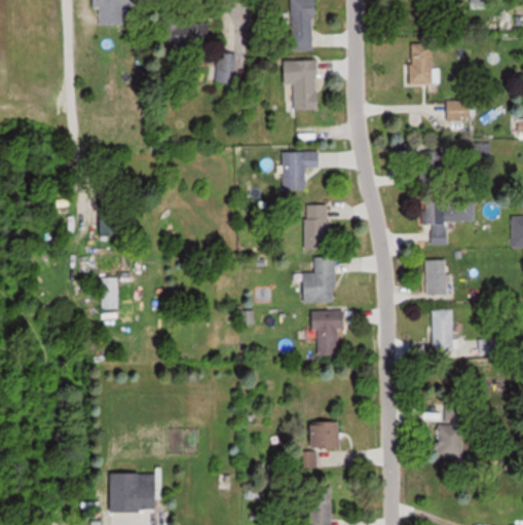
[(91,0),(91,8),(98,8),(98,26),(123,25),(123,8),(134,8),(134,0),(91,0)]
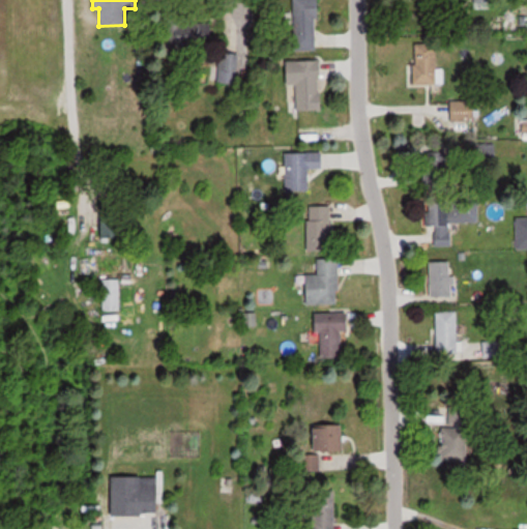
[(292,0),(294,49),(313,48),(312,16),(317,16),(316,0),(292,0)]
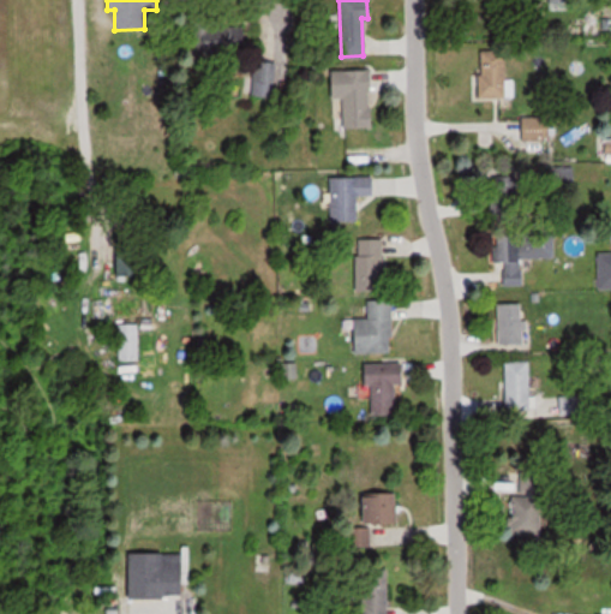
[(243,24),(195,24),(195,53),(243,53),(243,24)]
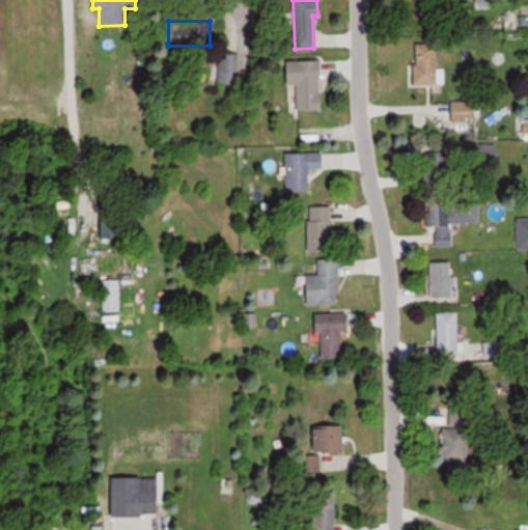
[(434,44),(435,84),(414,84),(413,63),(417,63),(416,45),(434,44)]
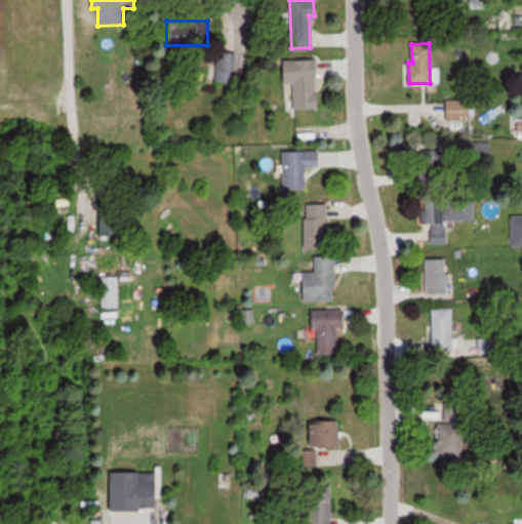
[(283,59),(284,83),(291,82),(292,107),(316,106),(316,90),(313,89),(313,75),(315,75),(314,58),(283,59)]
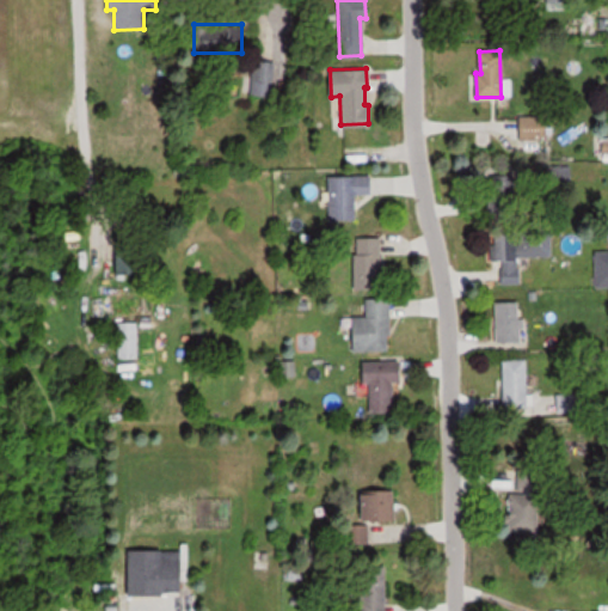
[(520,141),(544,141),(544,118),(520,118),(520,141)]
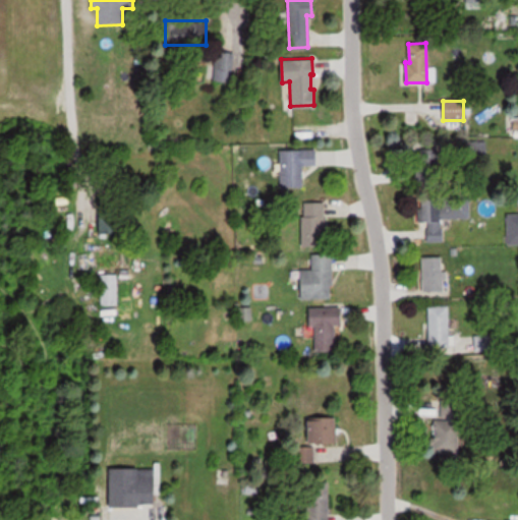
[(314,151),(279,152),(280,186),(301,185),(300,164),(314,163),(314,151)]
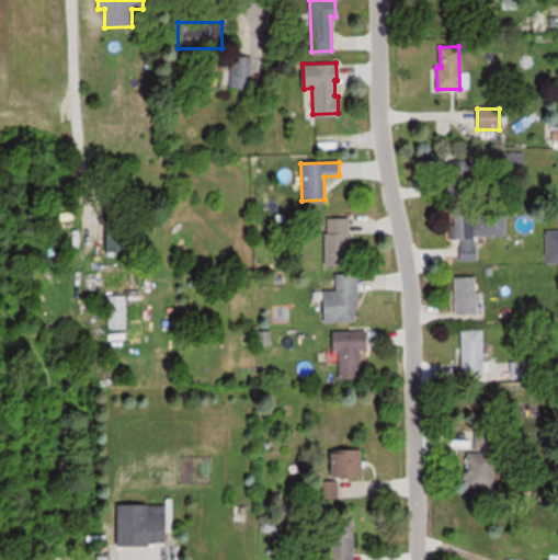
[(473,162),(450,162),(448,205),(471,205),(473,162)]
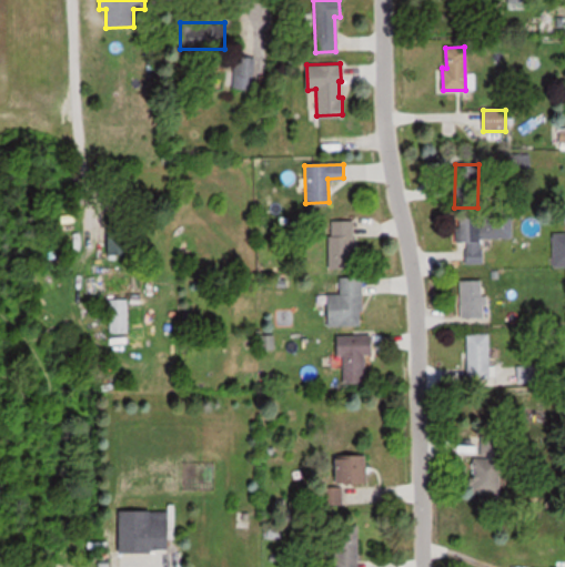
[(455,244),(464,244),(463,265),(486,266),(487,220),(456,219),(455,244)]
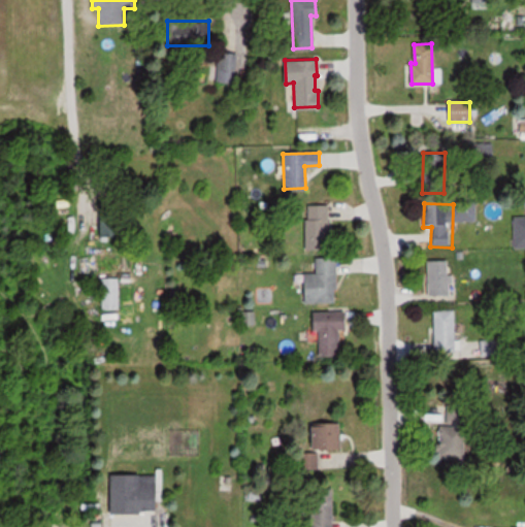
[(326,246),(326,205),(307,205),(307,220),(305,220),(305,246),(326,246)]
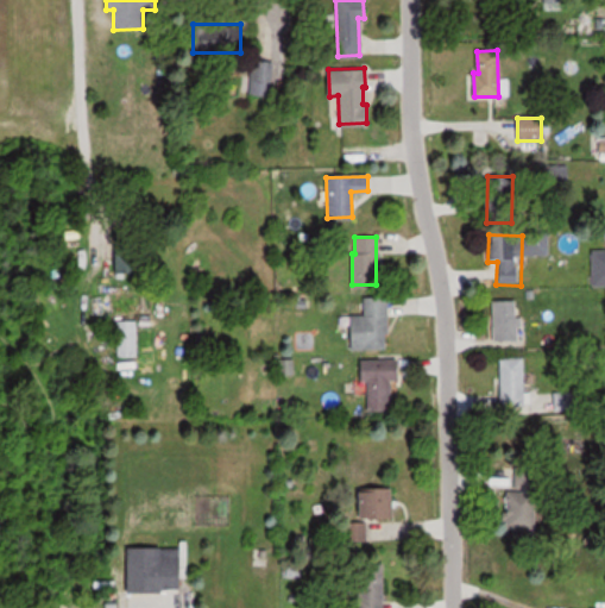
[(115,249),(115,276),(138,276),(138,249),(115,249)]
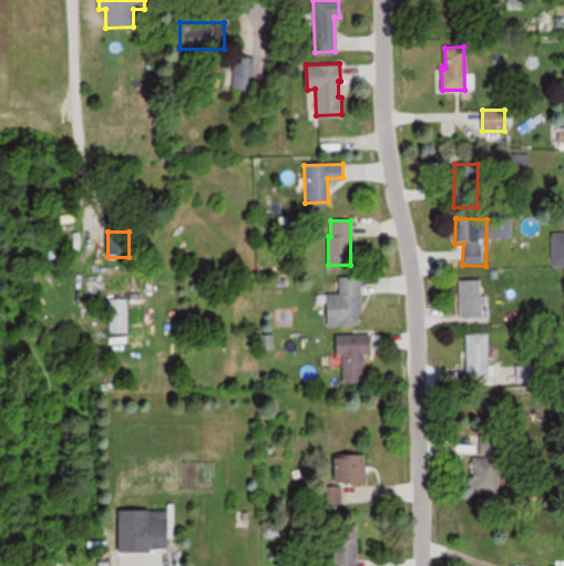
[(357,277),(358,323),(326,325),(325,295),(340,295),(339,277),(357,277)]
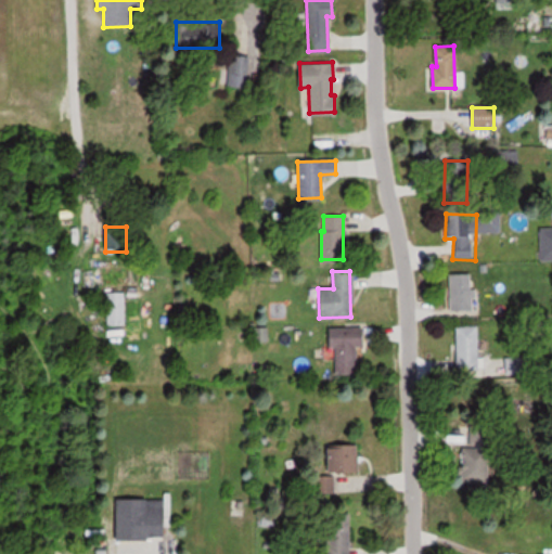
[(470,273),(449,274),(449,309),(471,308),(470,273)]
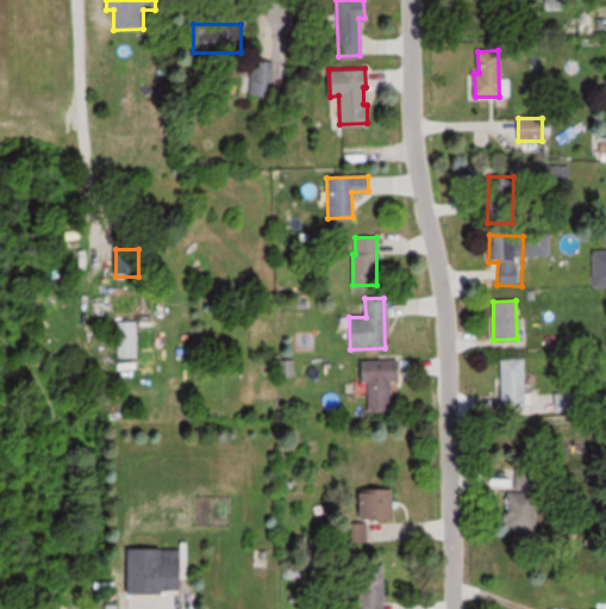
[(116,359),(136,359),(136,323),(116,323),(116,359)]
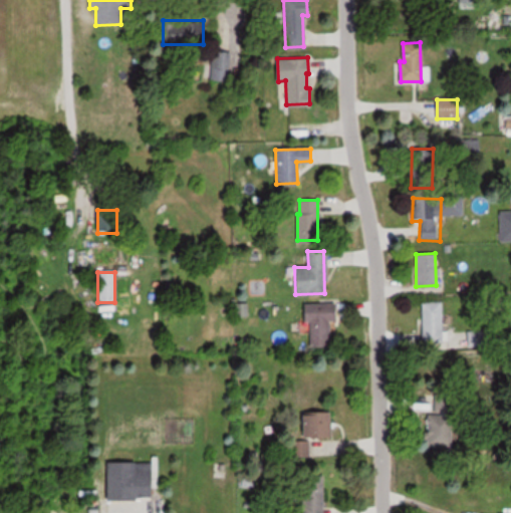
[(440,302),(421,302),(422,342),(441,341),(440,302)]
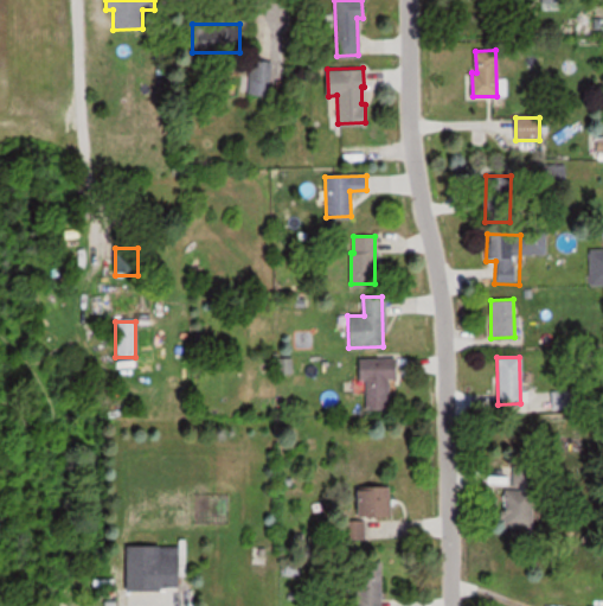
[(366,380),(367,407),(387,407),(386,377),(395,377),(393,359),(357,361),(358,380),(366,380)]
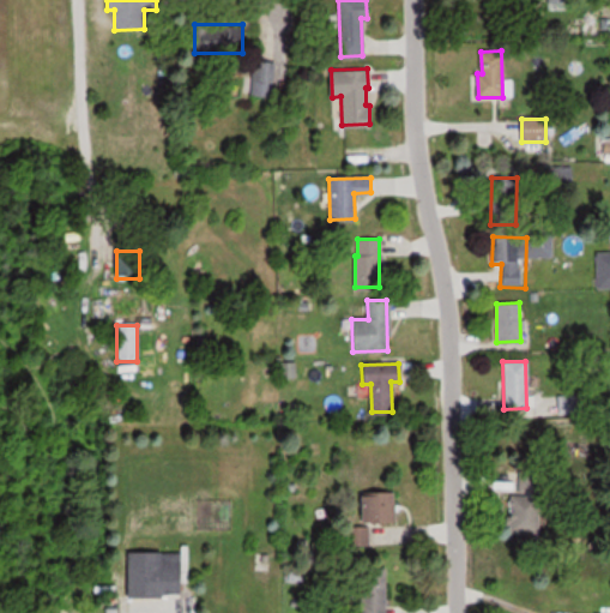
[(537,472),(536,532),(508,532),(508,496),(517,496),(517,472),(537,472)]
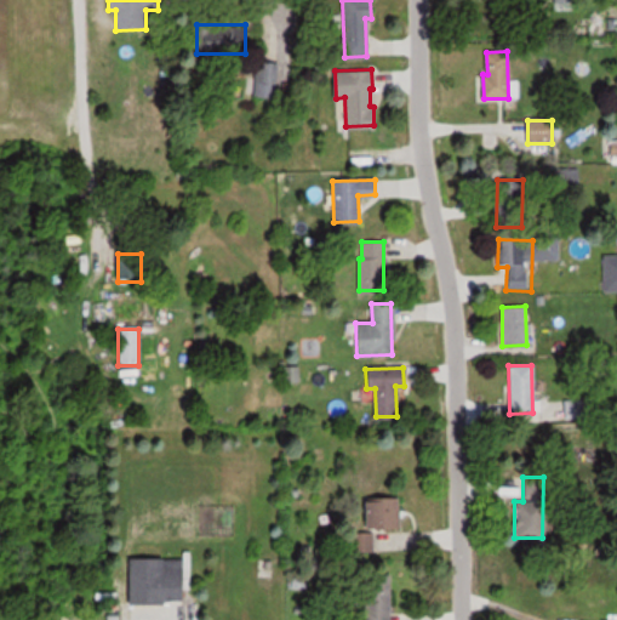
[(369,500),(369,530),(399,530),(399,500),(369,500)]
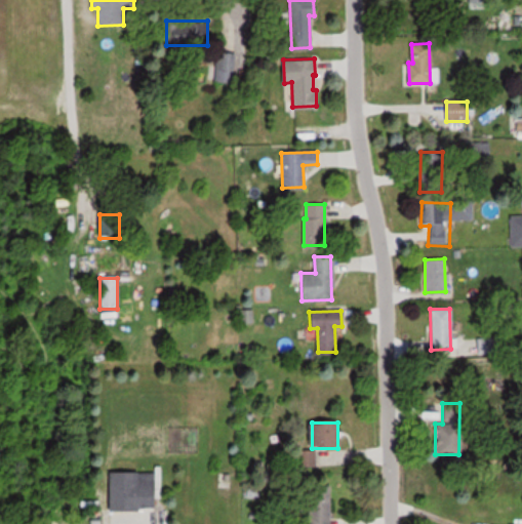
[(111,512),(156,512),(156,475),(111,475),(111,512)]
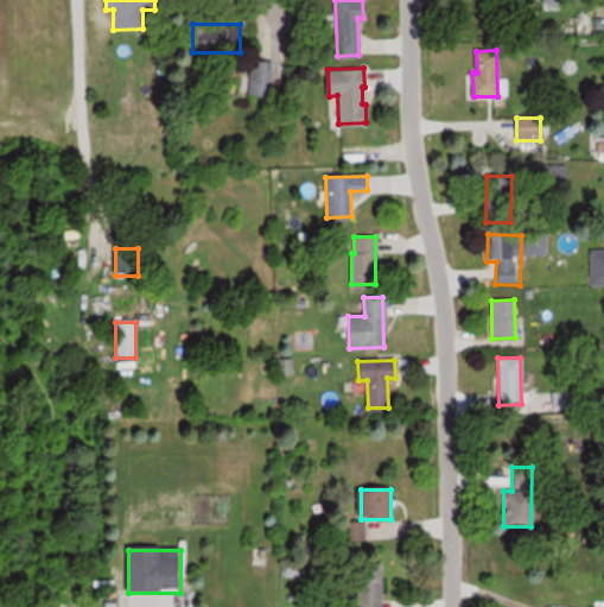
[(381,606),(382,564),(354,564),(353,606),(381,606)]
